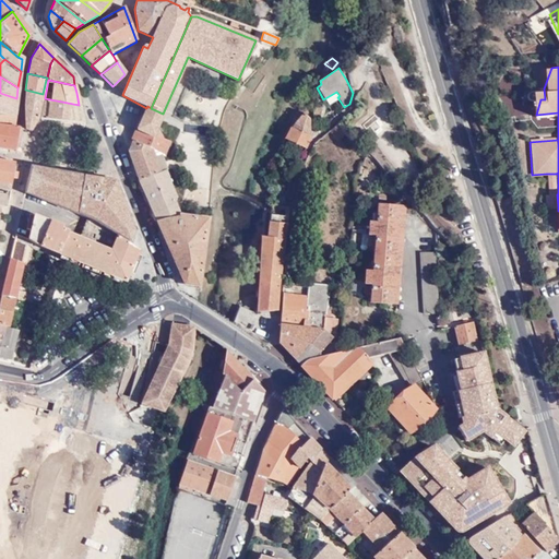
[(43,94),(25,90),(25,129),(31,131),(37,120),(42,98),(43,94)]
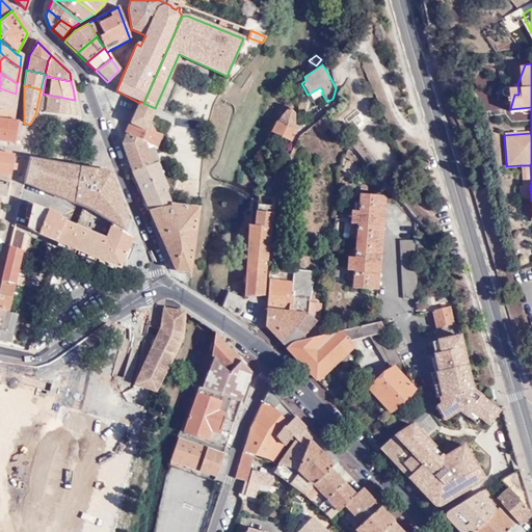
[(320,87),(308,95),(312,99),(321,92),(323,91),(320,87)]
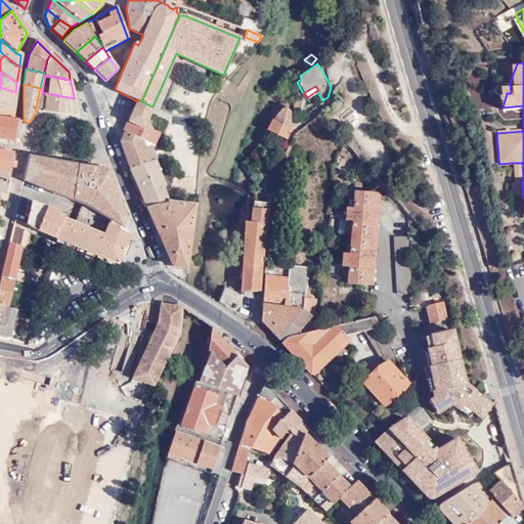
[(0,104),(13,107),(15,92),(0,87),(0,104)]
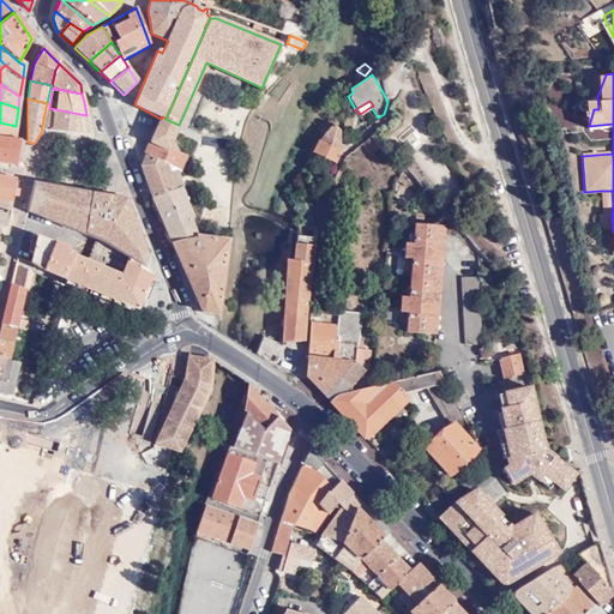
[(91,137),(86,115),(49,108),(43,131),(91,137)]
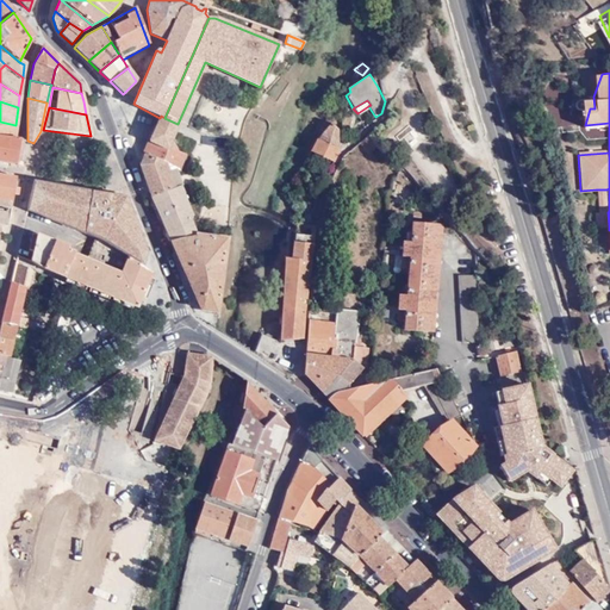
[(153,135),(149,142),(166,150),(167,148),(178,124),(165,118),(161,116),(160,118),(156,126),(153,135)]
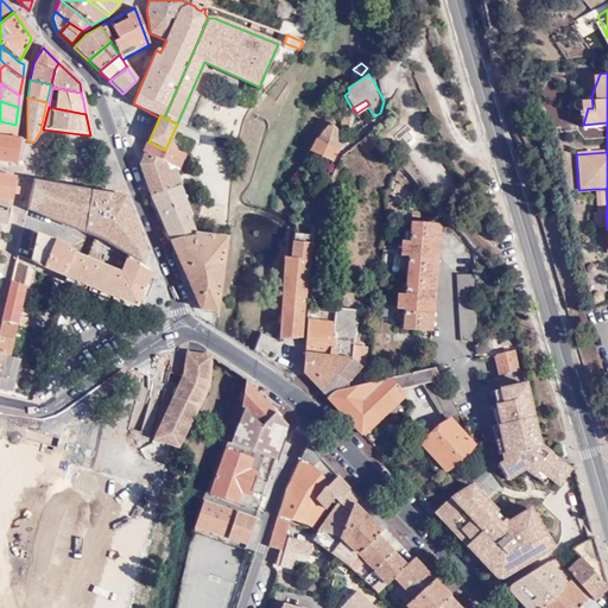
[(0,137),(13,139),(16,125),(0,121),(0,137)]
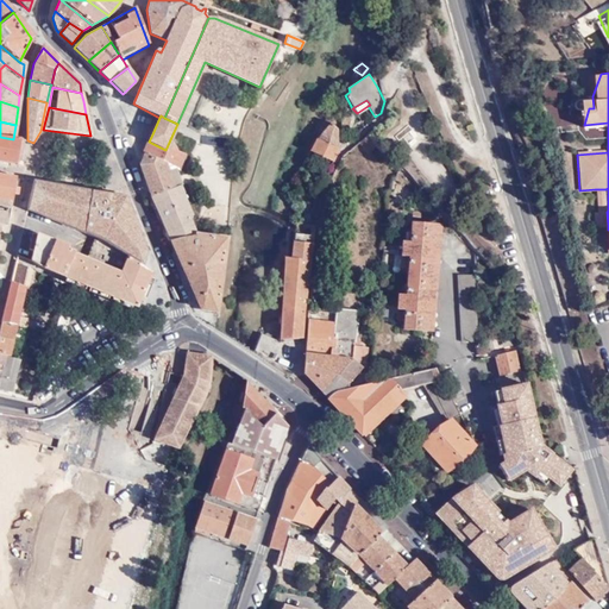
[(311,149),(332,161),(337,150),(336,149),(336,130),(331,124),(320,135),(311,149)]
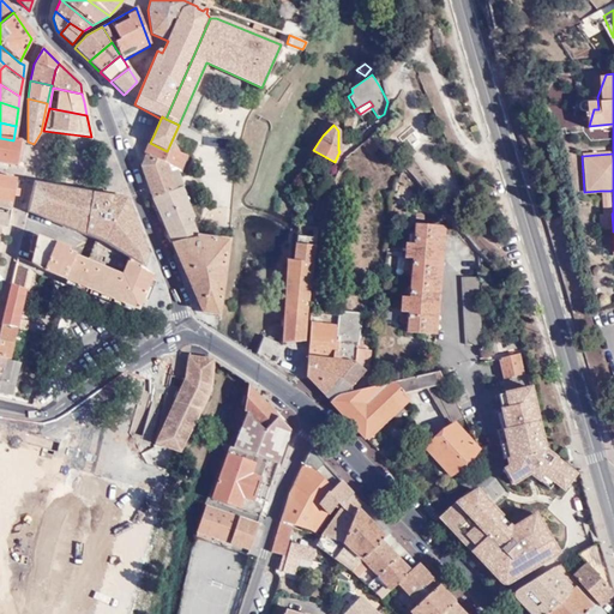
[(361,143),(368,154),(371,155),(379,149),(369,136),(361,143)]
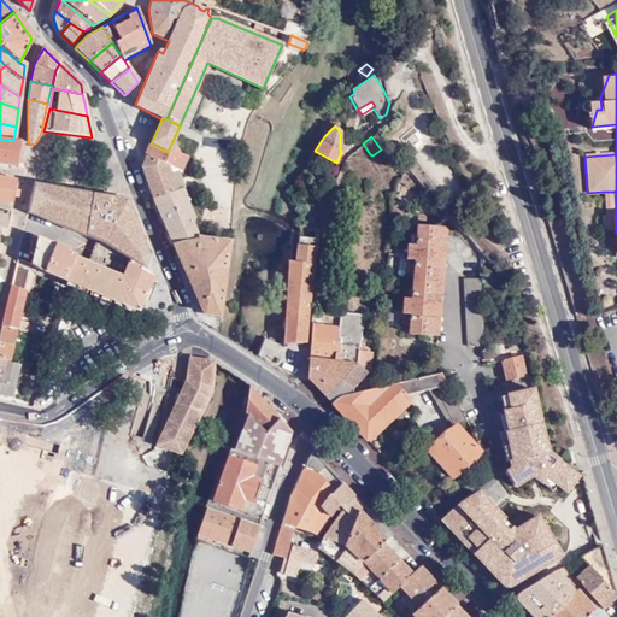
[(0,139),(0,163),(18,166),(19,153),(22,142),(13,141),(0,139)]
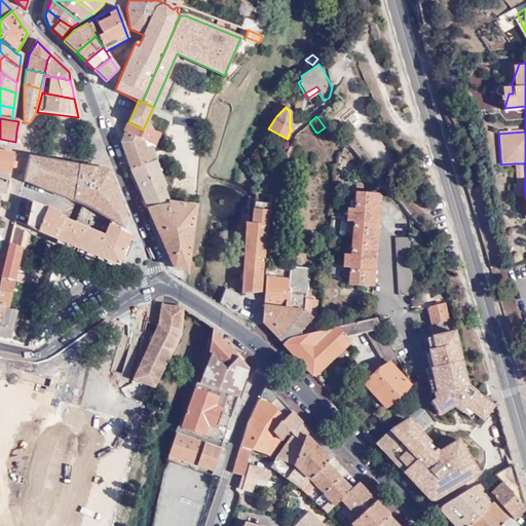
[(125,159),(129,171),(142,166),(146,164),(149,160),(147,155),(142,142),(151,146),(152,146),(157,133),(144,127),(143,129),(128,122),(126,126),(122,137),(119,143),(125,159)]
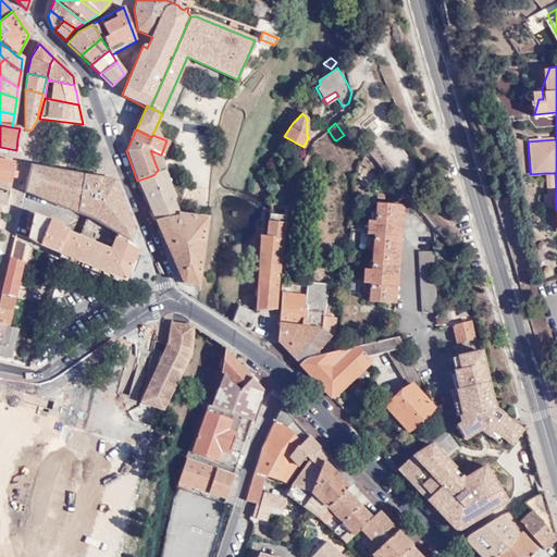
[(327,130),(321,135),(329,145),(334,139),(327,130)]
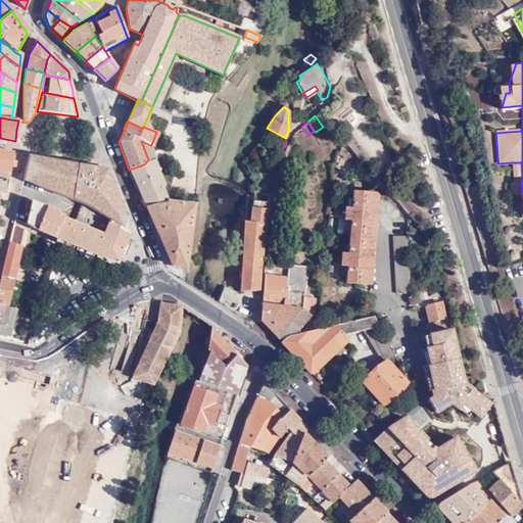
[(193,143),(199,127),(190,123),(183,139),(193,143)]
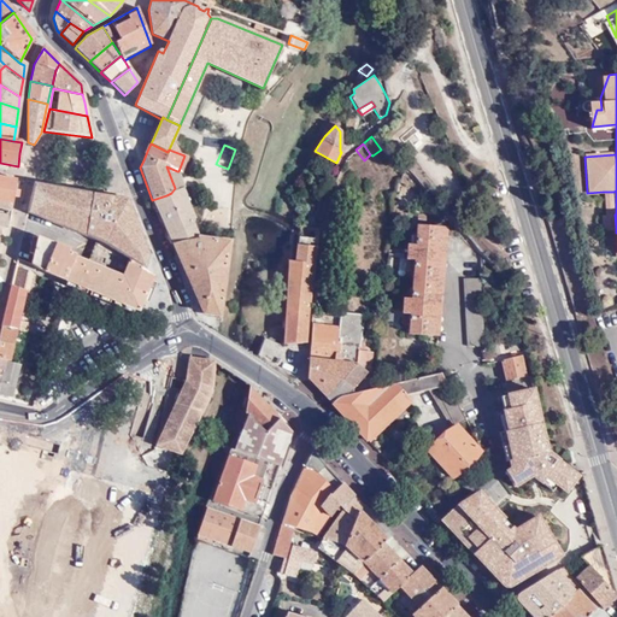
[(194,159),(187,156),(180,172),(184,174),(191,171),(194,159)]
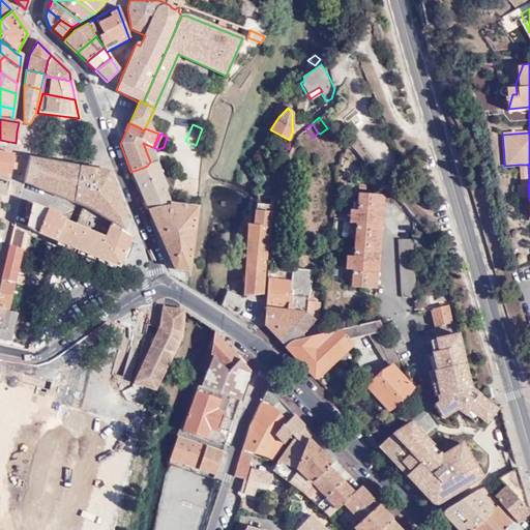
[(148,156),(150,162),(153,156),(184,164),(208,166),(209,152),(201,150),(167,137),(164,147),(158,149),(154,148),(153,147),(152,147),(148,156)]
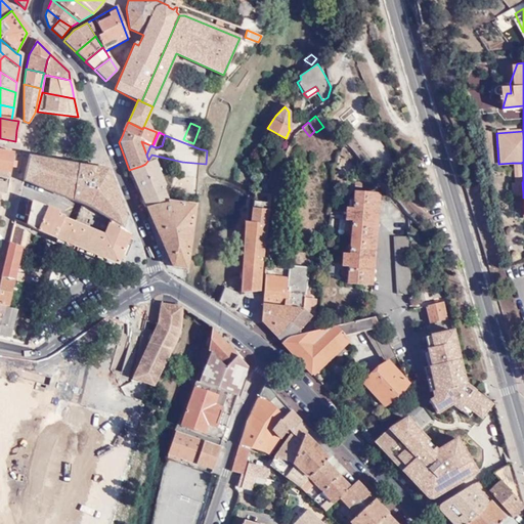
[(0,171),(11,174),(14,154),(0,150),(0,171)]
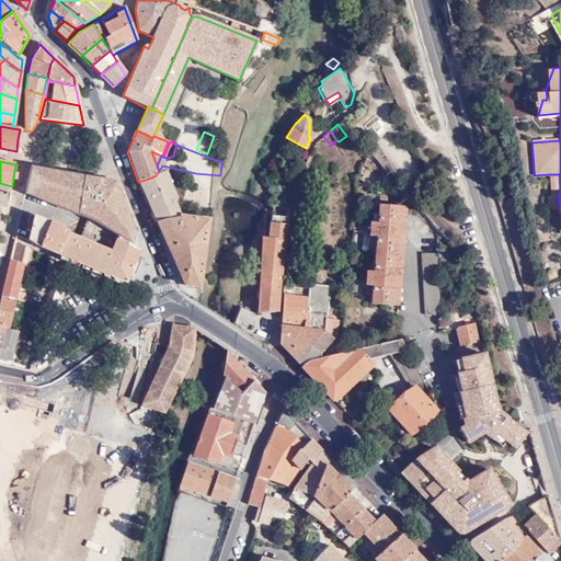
[(156,175),(151,178),(158,194),(171,189),(193,192),(194,185),(219,187),(220,175),(195,173),(162,165),(159,171),(156,175)]
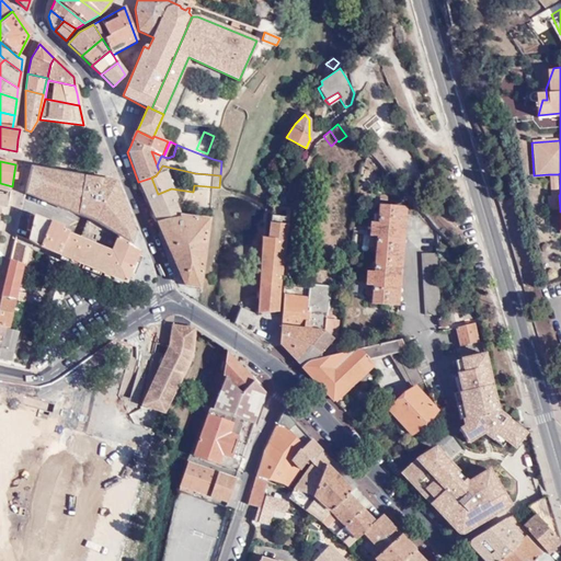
[(31,167),(25,192),(87,218),(130,244),(133,231),(115,181),(95,178),(86,176),(50,170),(31,167)]
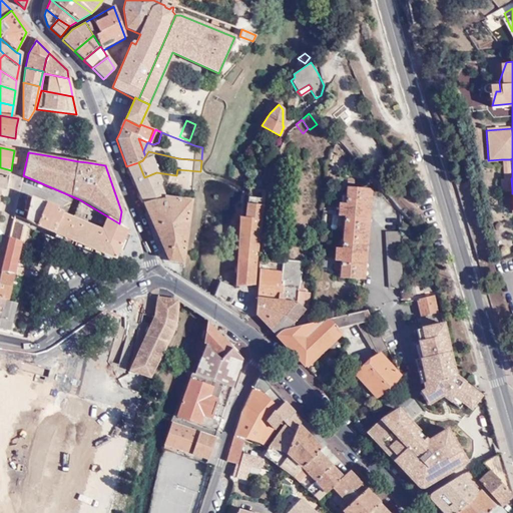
[(501,159),(503,178),(511,178),(510,159),(501,159)]
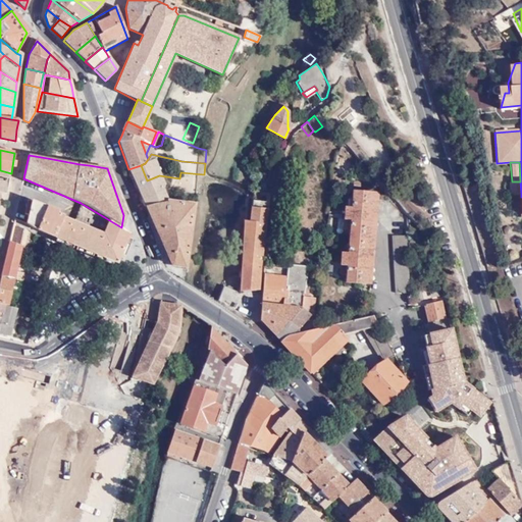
[(128,169),(147,208),(168,205),(167,201),(165,195),(163,189),(150,187),(147,180),(141,165),(128,169)]
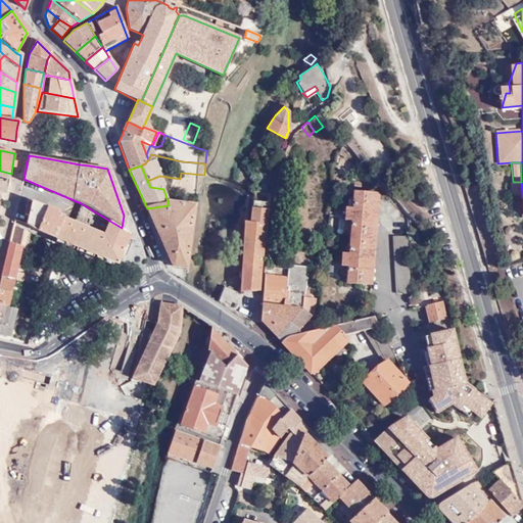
[(163,189),(195,193),(203,194),(204,175),(181,173),(180,179),(159,176),(147,181),(150,187),(163,189)]
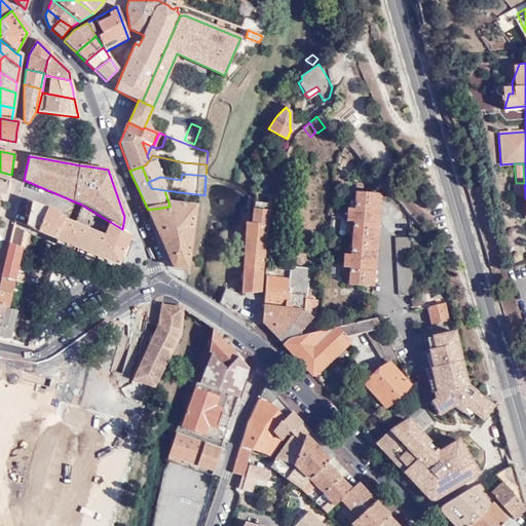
[(512,195),(525,195),(524,183),(516,183),(511,183),(512,195)]
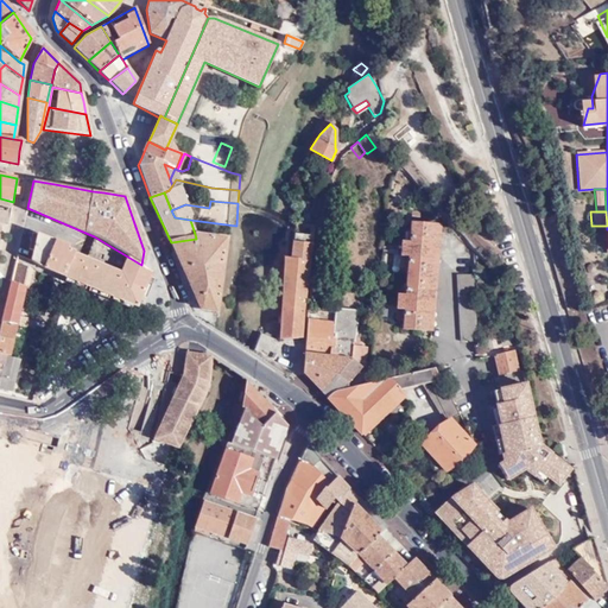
[(192,227),(227,232),(227,225),(190,220),(192,227)]
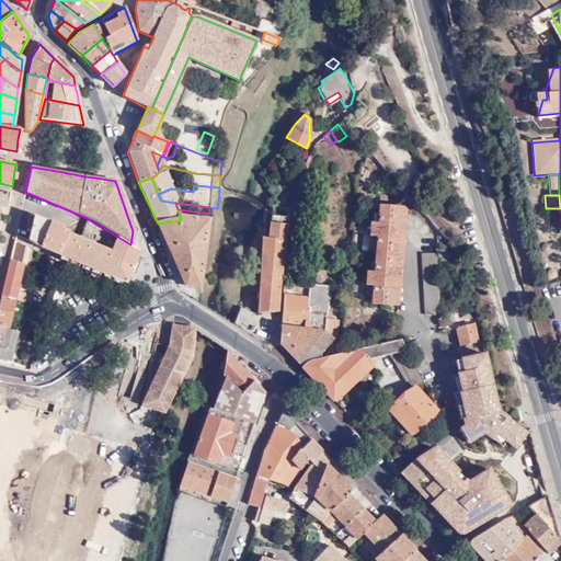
[(392,306),(401,207),(378,205),(376,222),(369,222),(368,237),(375,238),(371,272),(365,272),(364,285),(371,285),(370,304),(392,306)]
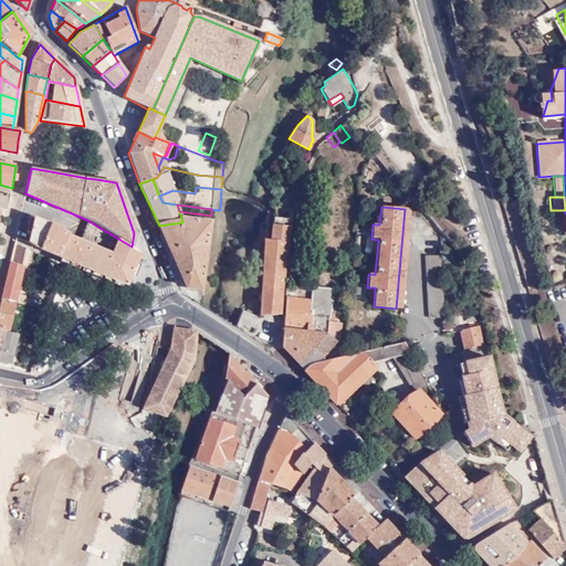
[(34,216),(28,241),(40,249),(55,255),(127,286),(139,252),(132,247),(87,220),(81,239),(70,234),(70,232),(63,230),(64,228),(34,216)]
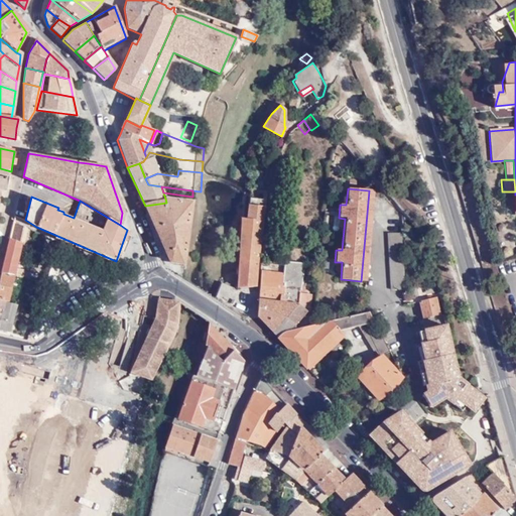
[(170,263),(182,265),(191,203),(165,199),(166,203),(145,206),(168,259),(170,263)]
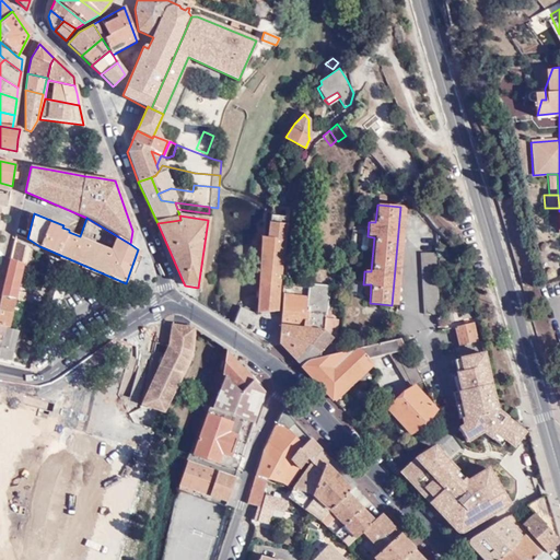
[(257,306),(256,312),(277,310),(280,267),(286,224),(271,222),(269,222),(268,238),(260,238),(257,306)]
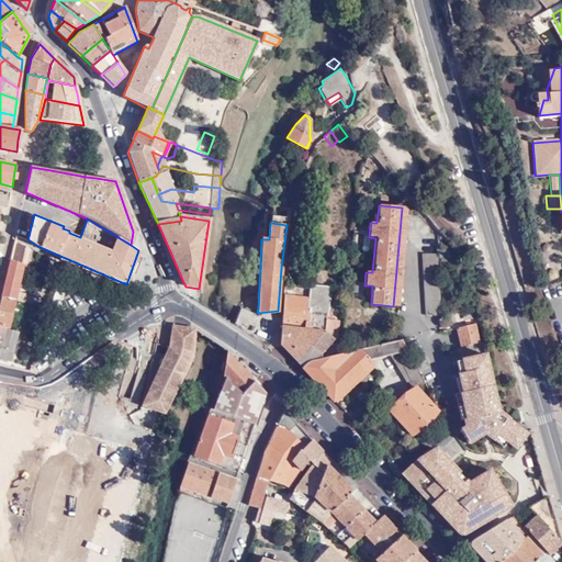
[(425,314),(440,313),(437,251),(422,253),(425,314)]
